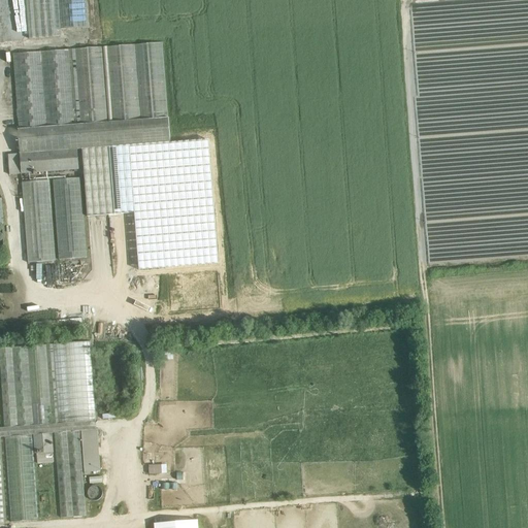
[(86,0),(26,0),(29,39),(61,37),(60,30),(88,28),(86,0)]
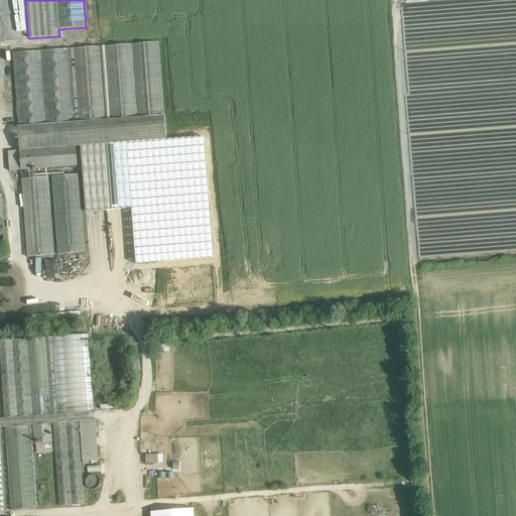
[(158,43),(104,47),(110,121),(106,122),(101,47),(12,52),(19,150),(76,146),(81,146),(108,144),(112,144),(166,140),(158,43)]
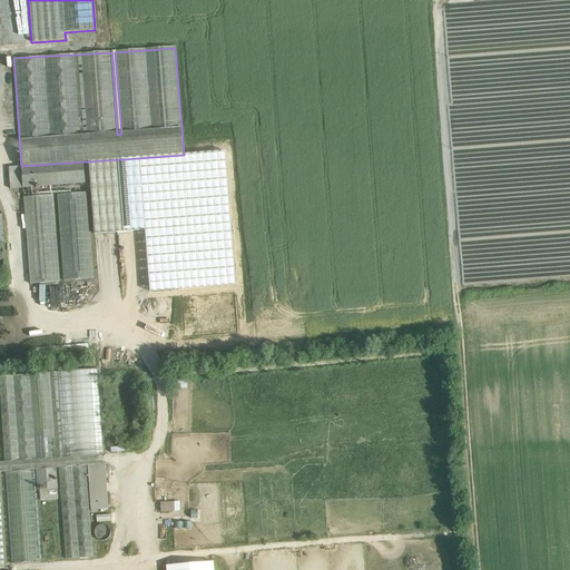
[(184,155),(124,159),(129,242),(189,237),(184,155)]
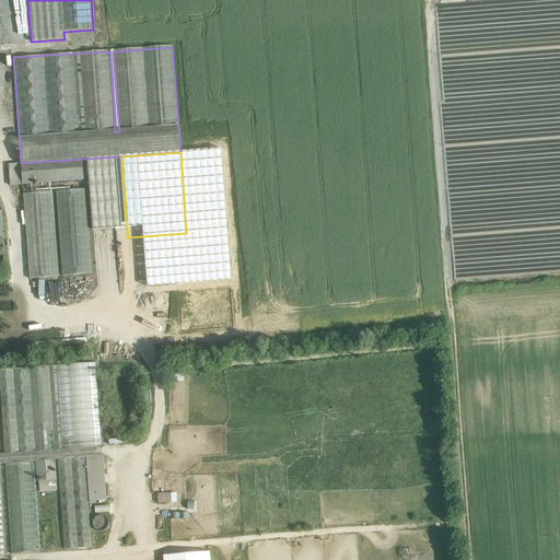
[(117,156),(88,159),(93,225),(121,223),(117,156)]
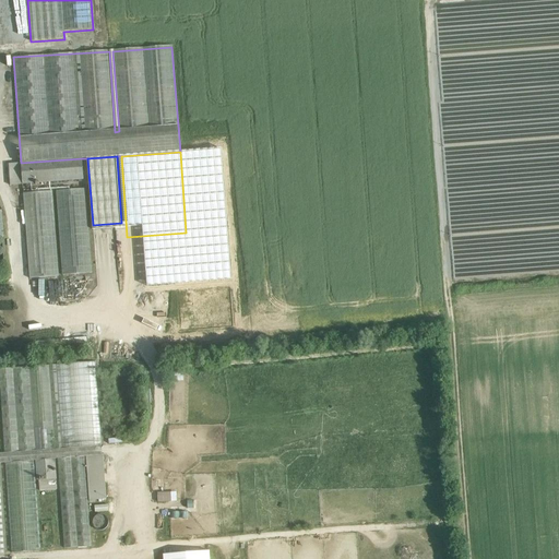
[(82,158),(21,163),(23,183),(35,182),(35,185),(39,183),(39,181),(83,178),(82,158)]
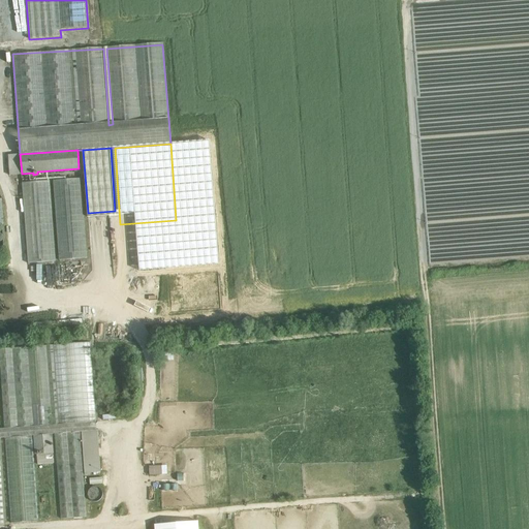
[(82,180),(53,182),(59,259),(87,257),(82,180)]
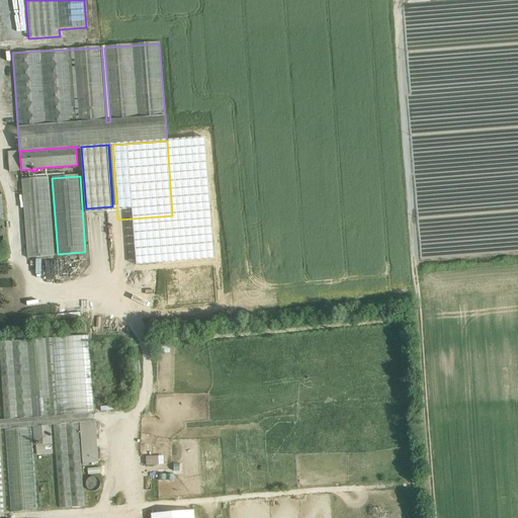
[(48,177),(21,179),(27,258),(54,256),(48,177)]
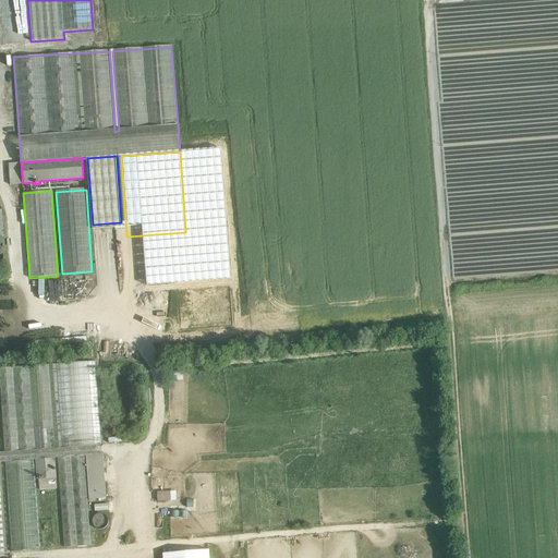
[(0,554),(4,554),(0,484),(0,461),(4,462),(11,552),(39,549),(33,460),(35,460),(55,458),(57,458),(63,547),(91,545),(84,456),(86,456),(101,455),(95,362),(28,367),(35,450),(33,450),(27,367),(0,370),(0,388),(4,452),(0,452),(0,554)]
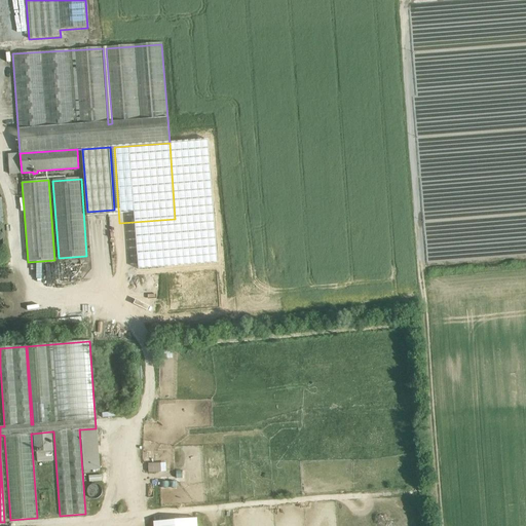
[(96,428),(81,429),(84,471),(100,470),(97,428),(96,428)]
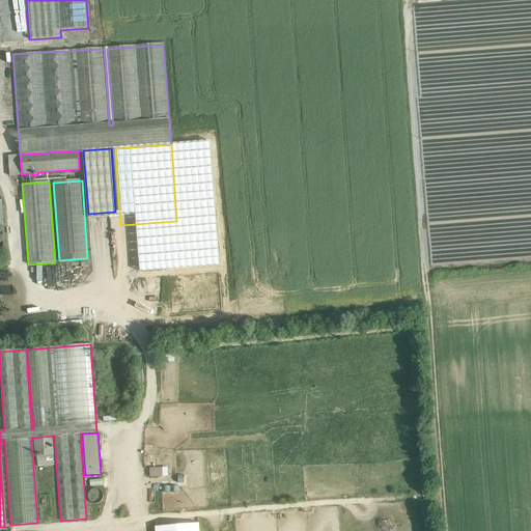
[(52,436),(33,438),(35,469),(54,467),(52,436)]
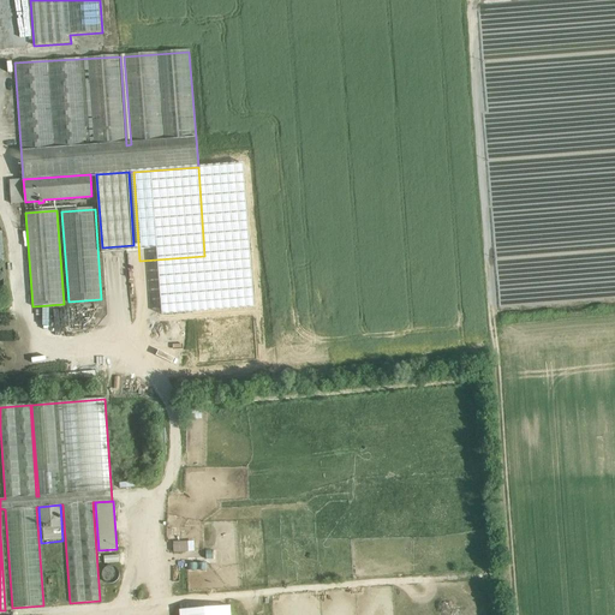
[(63,541),(41,543),(46,605),(67,604),(64,541),(63,541)]
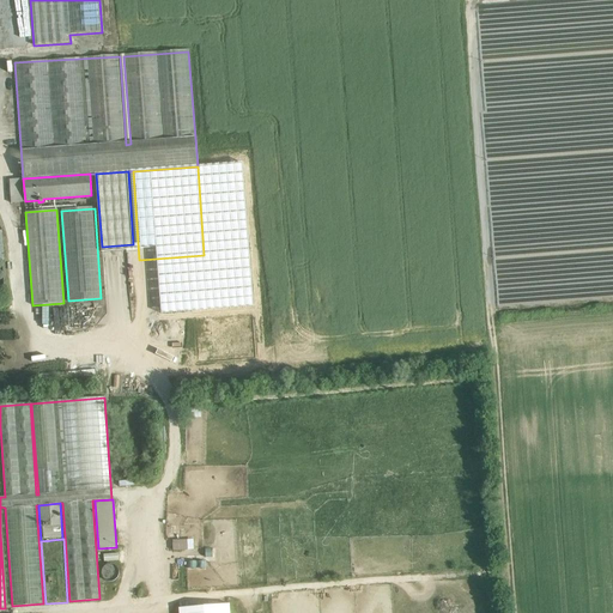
[(174,550),(188,548),(188,539),(174,539),(174,550)]
